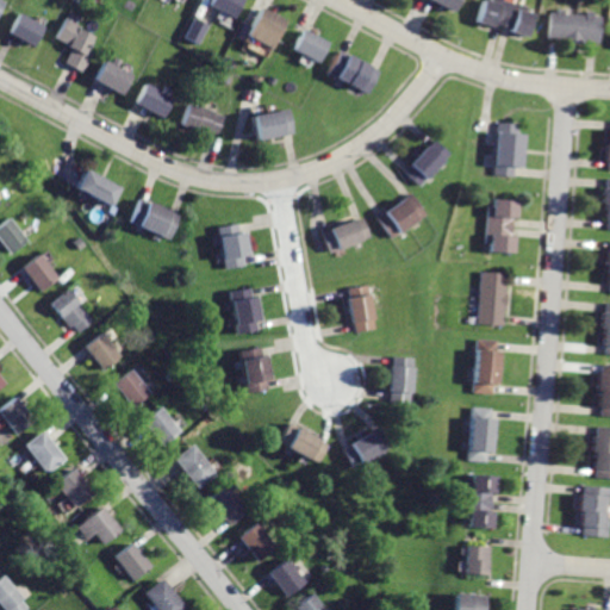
[(211,0),(209,5),(234,18),(242,0),(211,0)]
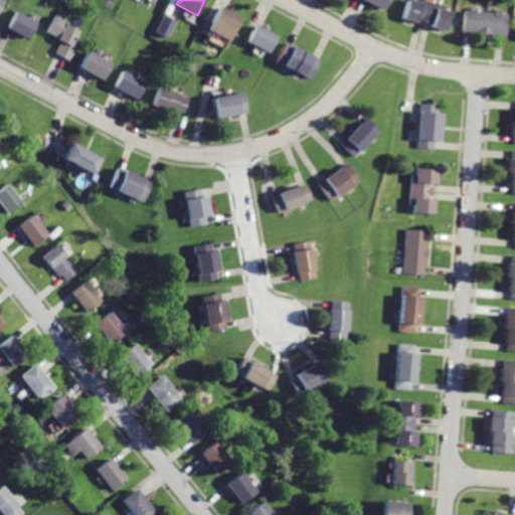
[(361,0),(385,11),(390,0),(361,0)]
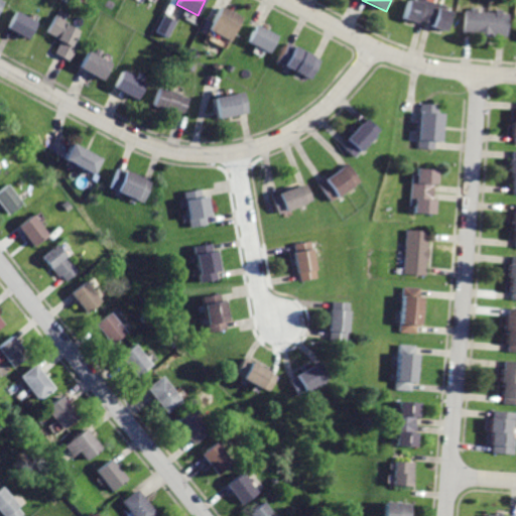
[(415,0),(408,0),(402,18),(415,22),(418,18),(432,23),(431,26),(445,31),(452,11),(439,7),(440,2),(433,0),(419,0),(419,1),(415,0)]
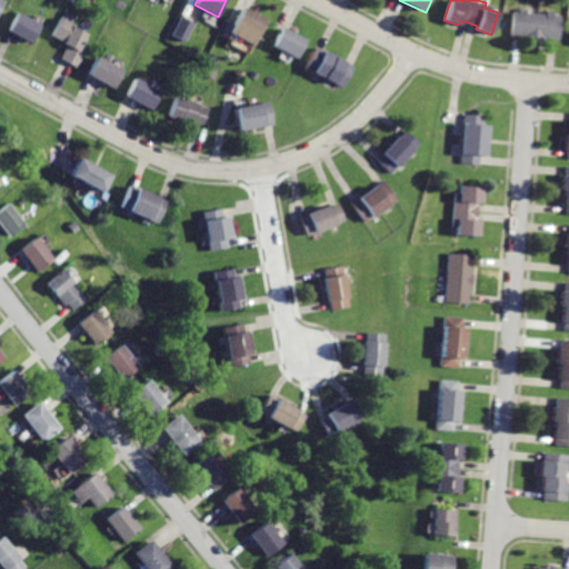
[(245,7),(231,31),(253,43),(267,19),(245,7)]
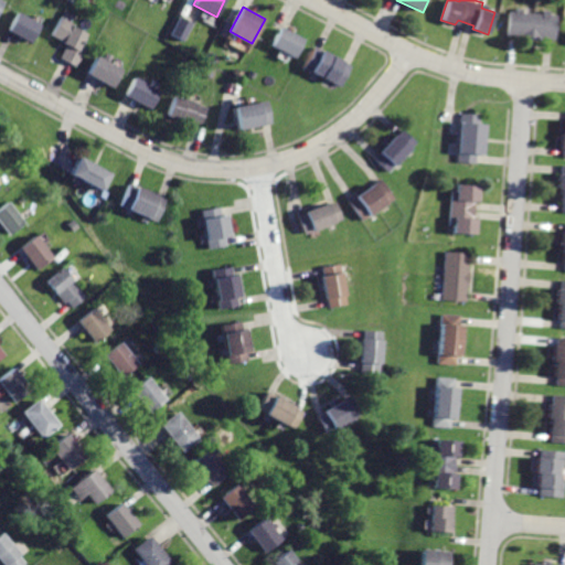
[(510,10),(509,35),(555,39),(556,16),(550,14),(551,10),(544,9),(544,13),(525,11),(525,8),(516,7),(515,11),(510,10)]
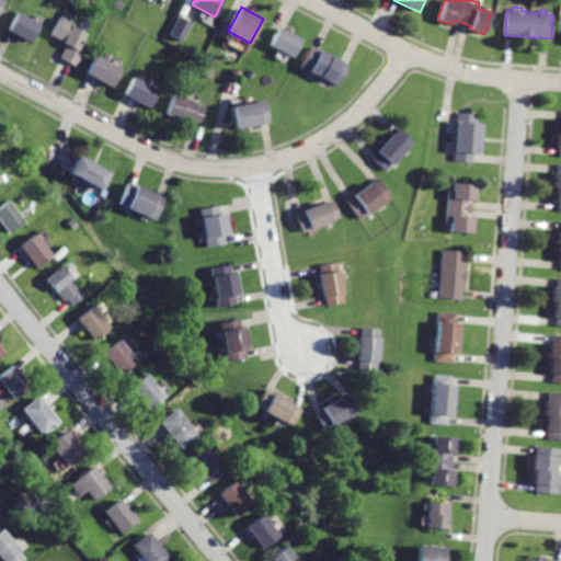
[(19,11),(9,30),(30,42),(39,23),(19,11)]
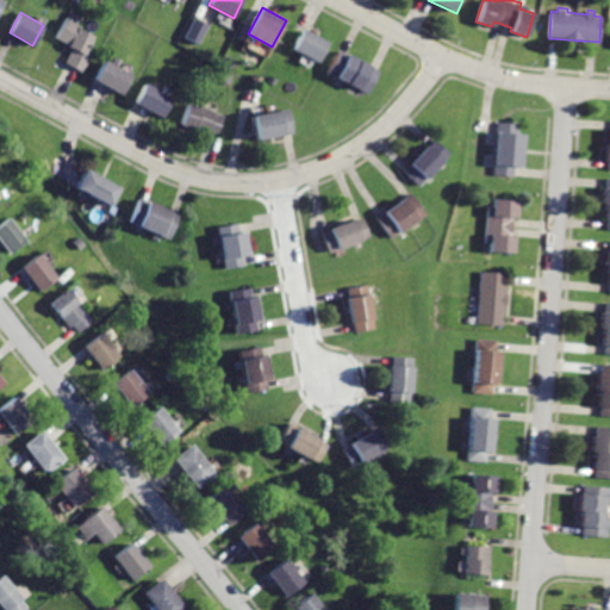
[(195,17),(186,36),(199,43),(210,25),(195,17)]
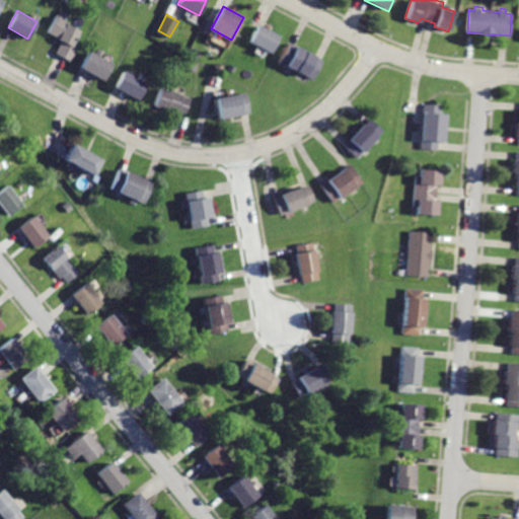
[(56,17),(48,33),(62,41),(56,53),(72,61),(80,45),(75,43),(82,30),(56,17)]
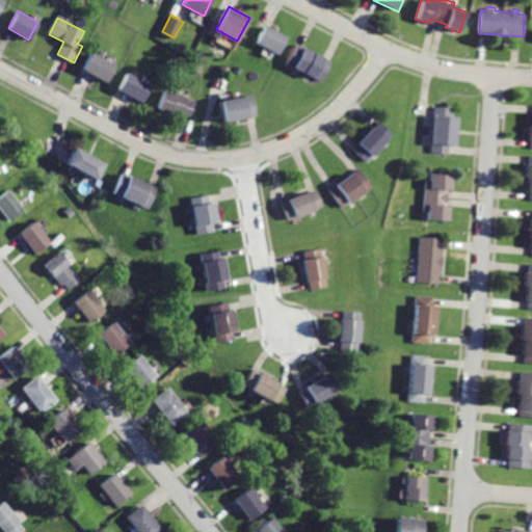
[(265,25),(256,42),(276,54),(287,37),(265,25)]
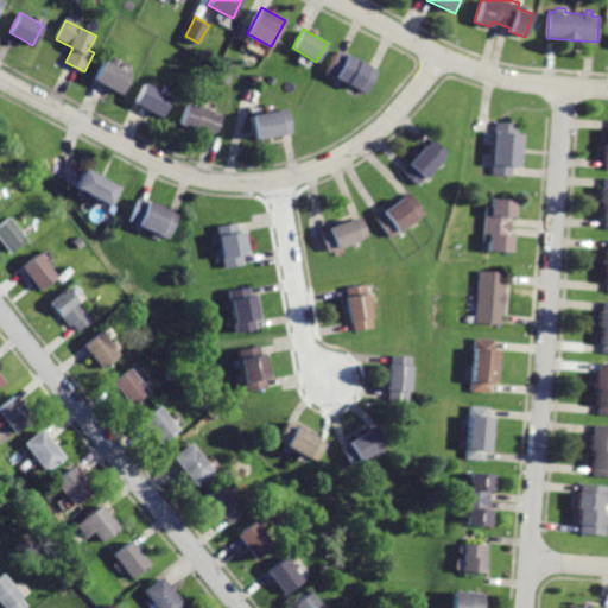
[(341,51),(330,73),(365,92),(377,71),(341,51)]
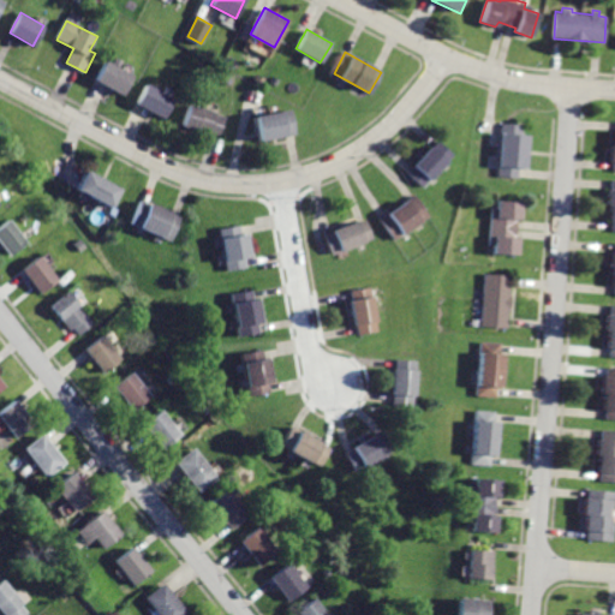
[(106,60),(95,82),(124,96),(135,76),(106,60)]
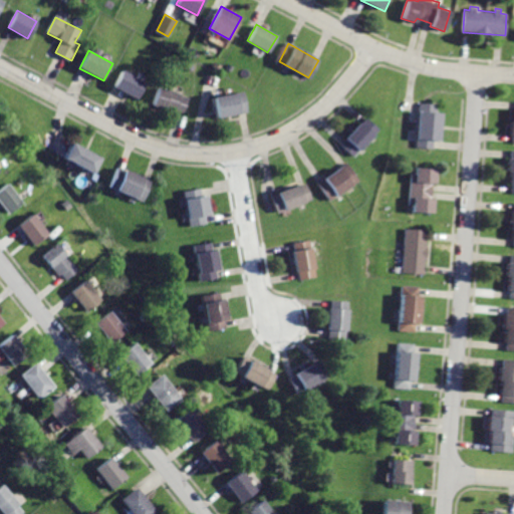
[(123,72),(116,87),(140,97),(147,82),(123,72)]
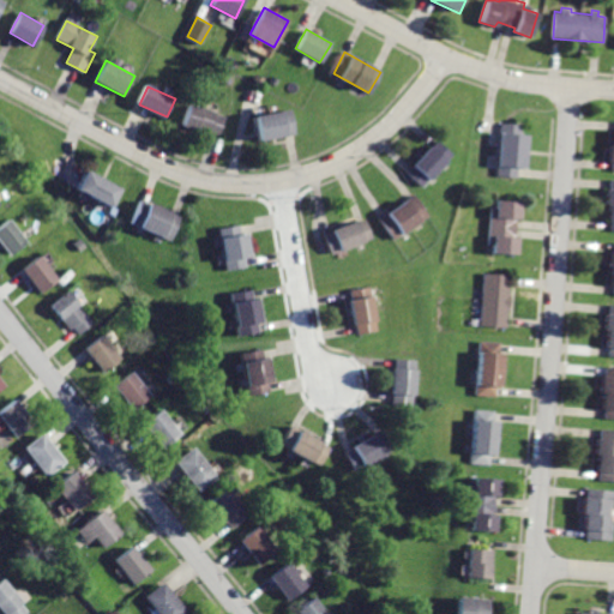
[(188,103),(180,127),(194,132),(196,127),(220,136),(227,116),(188,103)]
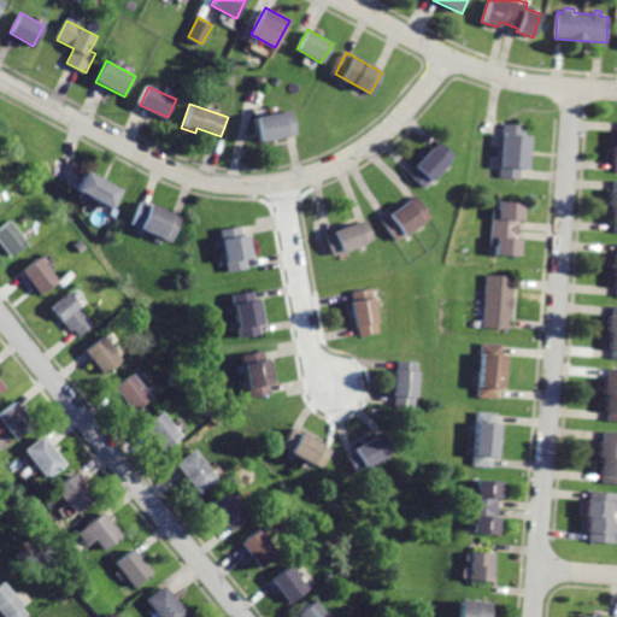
[(257,117),(260,141),(297,136),(293,112),(257,117)]
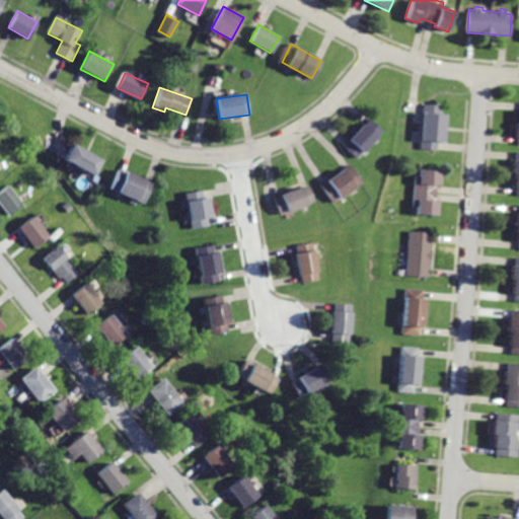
[(424,114),(421,149),(437,150),(437,142),(441,142),(443,116),(424,114)]
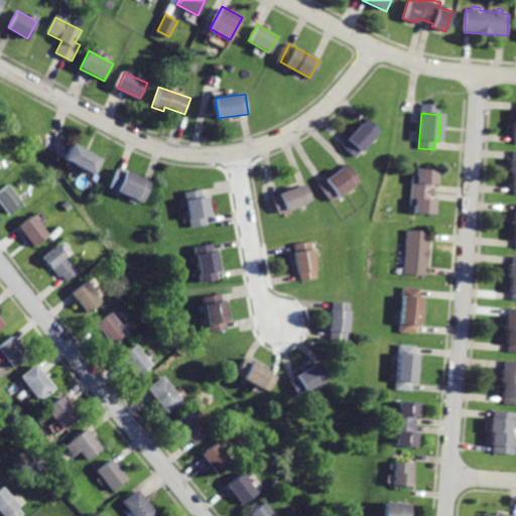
[(367,119),(343,145),(356,157),(380,131),(367,119)]
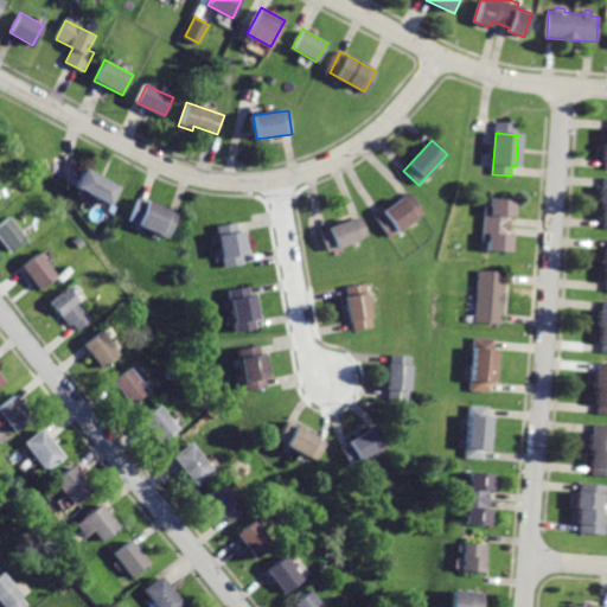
[(83,171),(74,190),(108,206),(117,187),(83,171)]
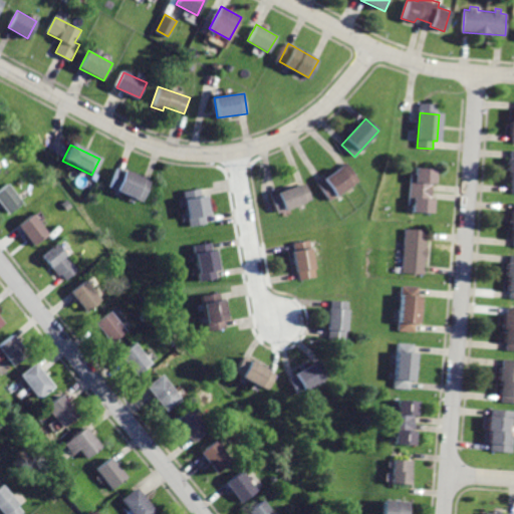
[(345,165),(317,184),(328,202),(357,183),(345,165)]
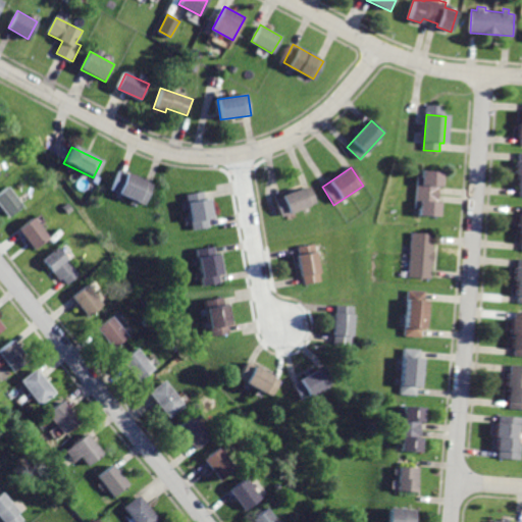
[(422,169),(421,177),(418,177),(415,207),(419,208),(418,215),(438,217),(440,202),(437,201),(438,189),(441,190),(444,171),(422,169)]
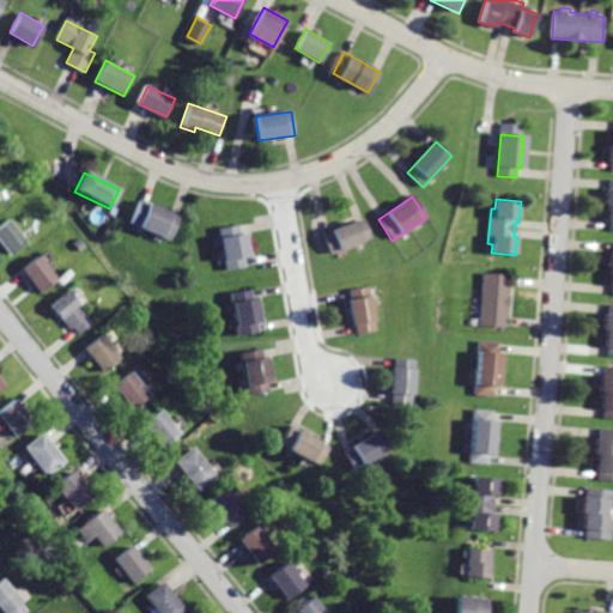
[(140,204),(129,225),(170,243),(182,218),(151,202),(149,208),(140,204)]
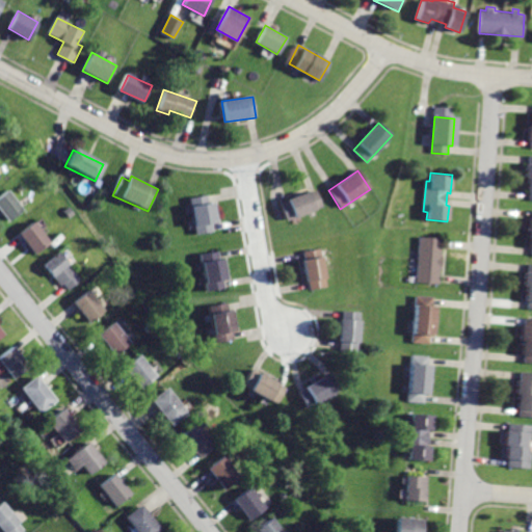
[(4,190),(0,193),(0,215),(5,222),(21,210),(4,190)]
